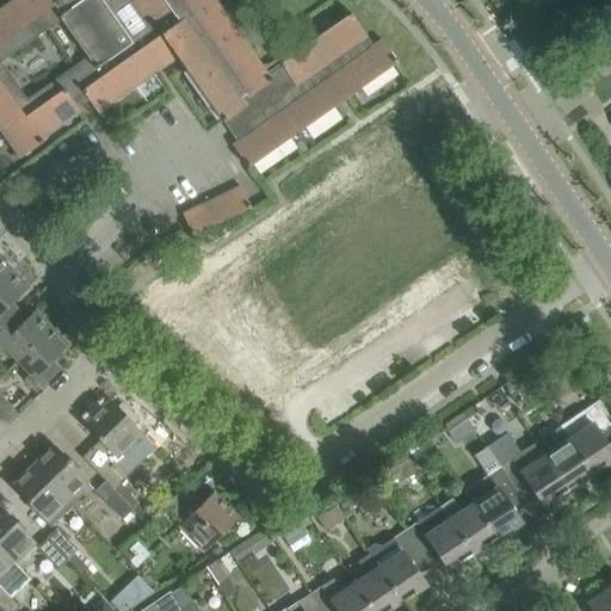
[(13,0),(0,10),(0,129),(20,159),(43,142),(41,140),(80,111),(76,106),(87,99),(97,113),(177,57),(222,123),(224,122),(238,141),(232,146),(247,168),(339,104),(338,104),(345,98),(345,99),(397,63),(381,39),(370,48),(364,38),(366,36),(350,13),(279,63),(281,66),(267,75),(215,0),(13,0)]
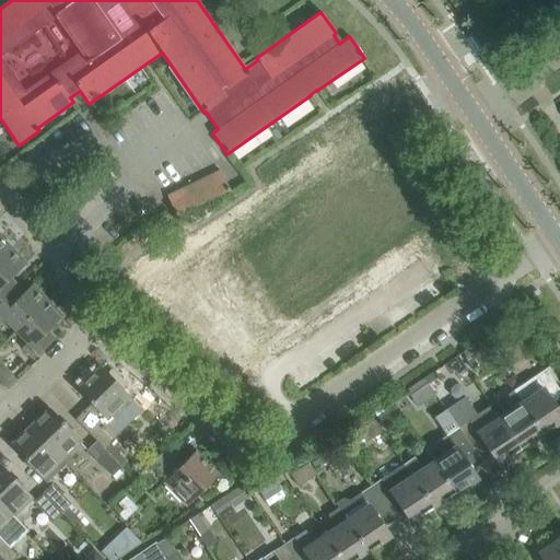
[(235,149),(241,159),(263,144),(257,136),(235,149)]
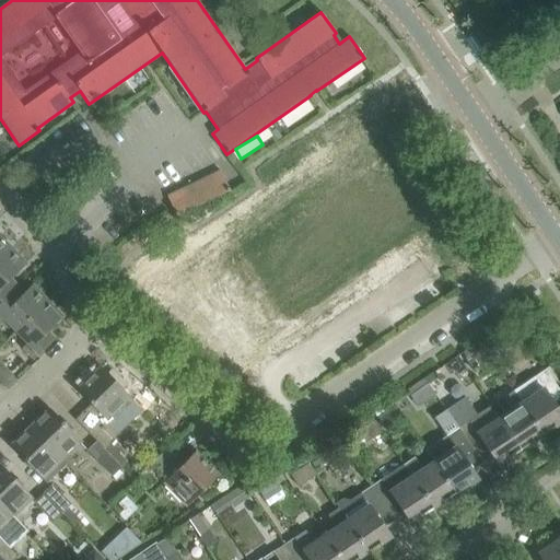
[(176,216),(230,190),(220,172),(166,197),(176,216)]
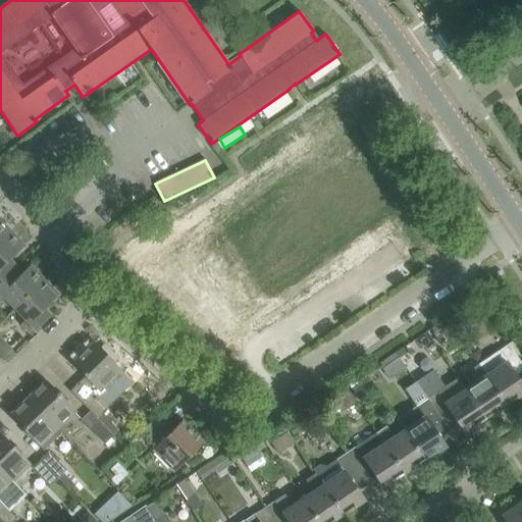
[(228,203),(204,219),(225,253),(250,237),(228,203)]
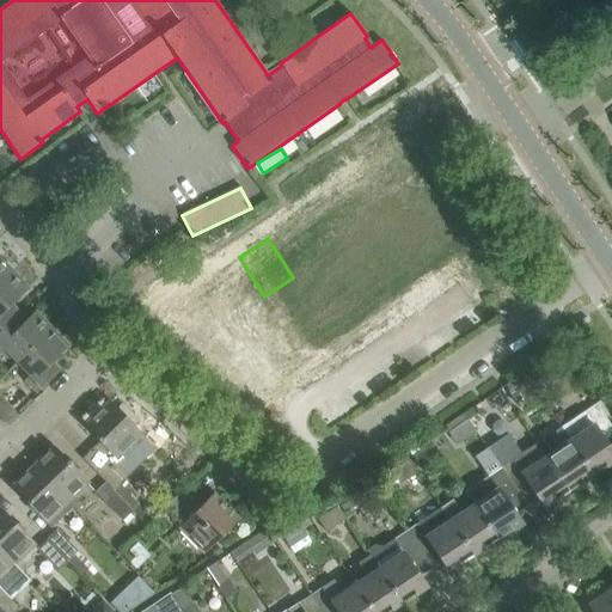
[(239,257),(210,276),(236,316),(264,297),(239,257)]
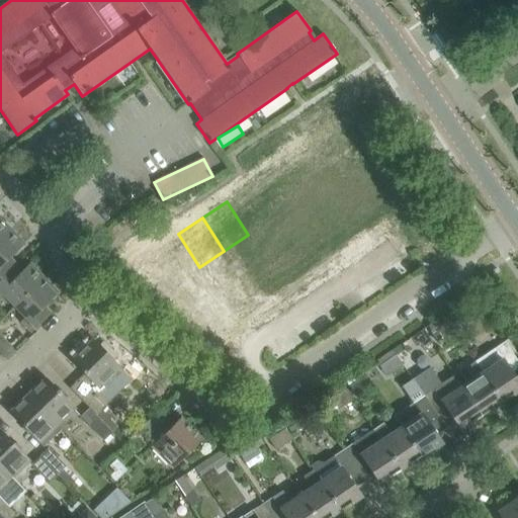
[(0,238),(9,229),(0,219),(0,238)]
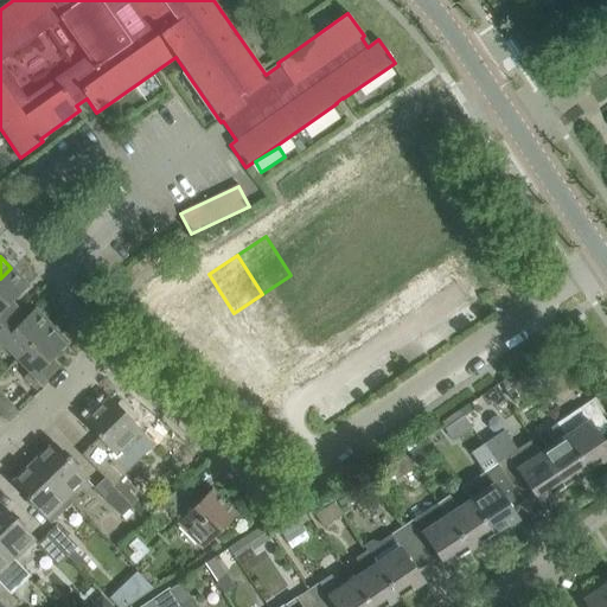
[(0,327),(7,321),(16,313),(7,306),(29,286),(11,268),(0,279),(0,327)]
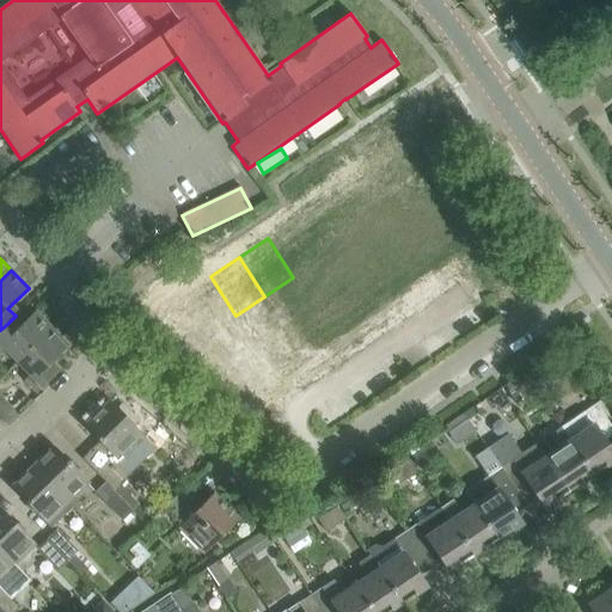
[(210,276),(182,295),(207,335),(236,316),(210,276)]
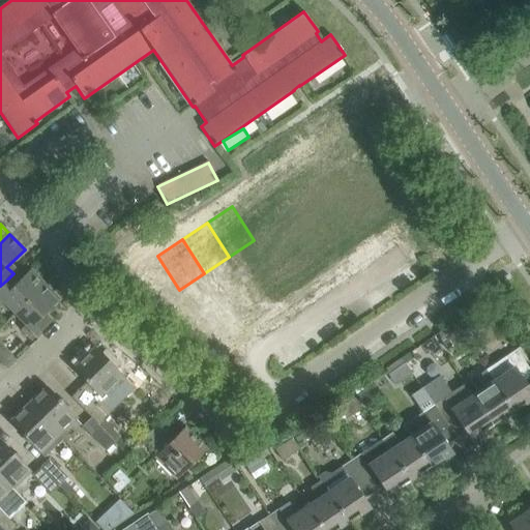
[(157,256),(131,273),(154,306),(179,290),(157,256)]
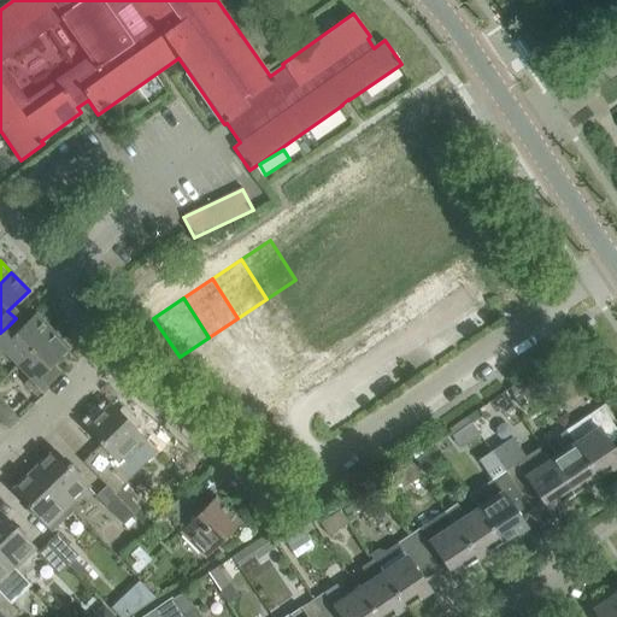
[(0,356),(5,352),(17,365),(52,331),(35,313),(15,334),(7,327),(0,333),(0,356)]
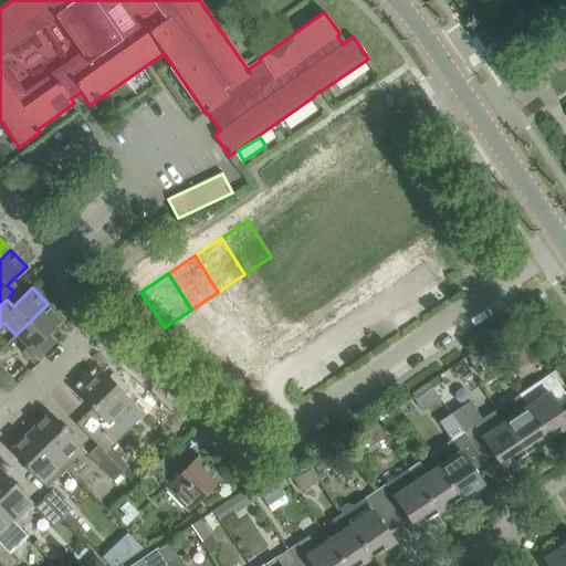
[(22,350),(34,363),(55,343),(54,342),(51,345),(44,338),(64,321),(48,304),(16,335),(27,347),(22,350)]
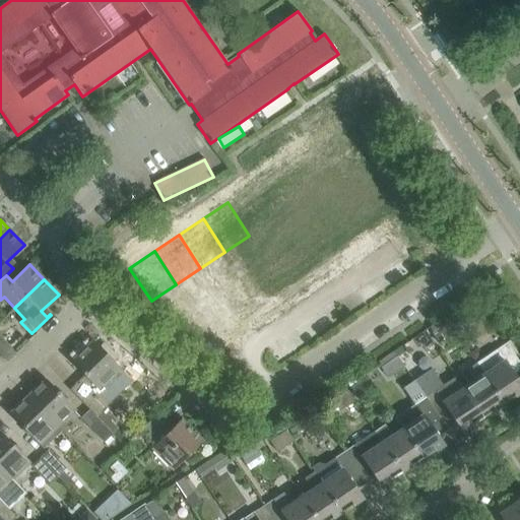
[(439,343),(440,342),(455,332),(448,322),(432,333),(439,343)]
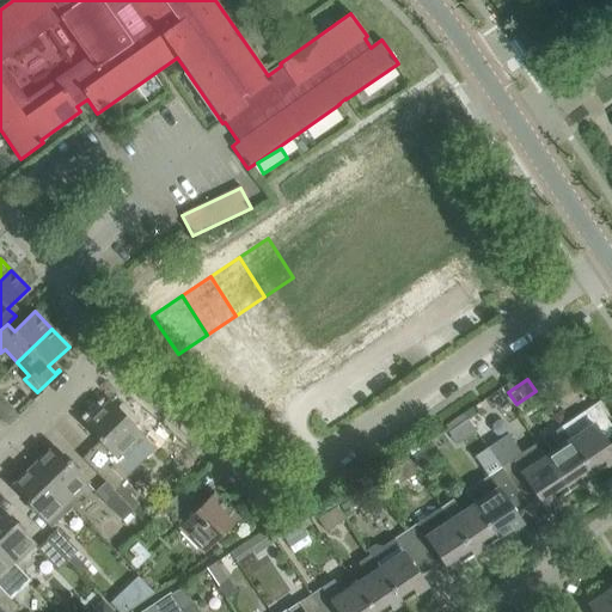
[(500,407),(505,404),(505,398),(502,393),(496,392),(491,396),(490,402),(494,407),(500,407)]
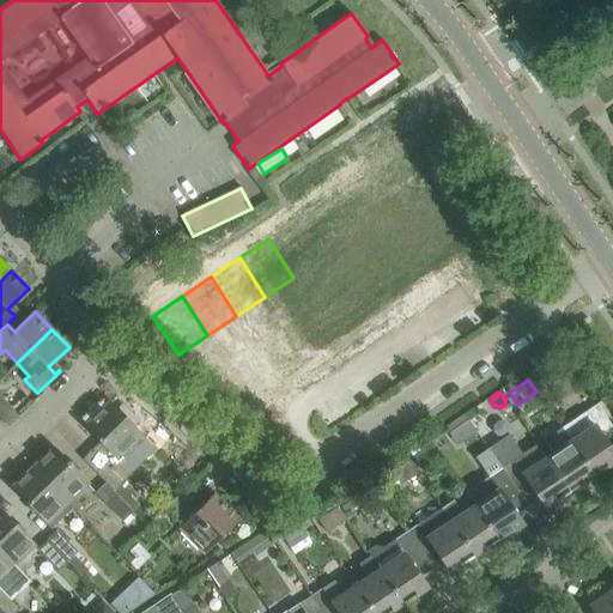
[(18,417),(6,404),(0,398),(0,418),(8,426),(18,417)]
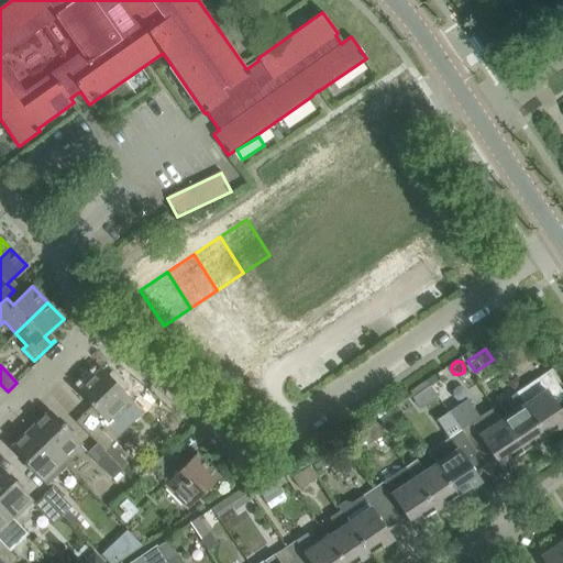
[(140,408),(102,371),(101,368),(77,392),(97,411),(90,417),(86,411),(75,422),(103,451),(110,445),(116,440),(118,438),(106,424),(119,412),(128,420),(140,408)]
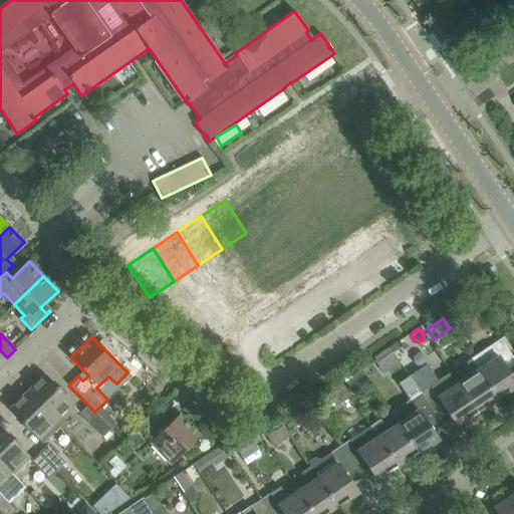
[(471,358),(478,370),(498,399),(513,388),(513,379),(507,369),(513,364),(513,358),(500,339),(481,352),(471,358)]
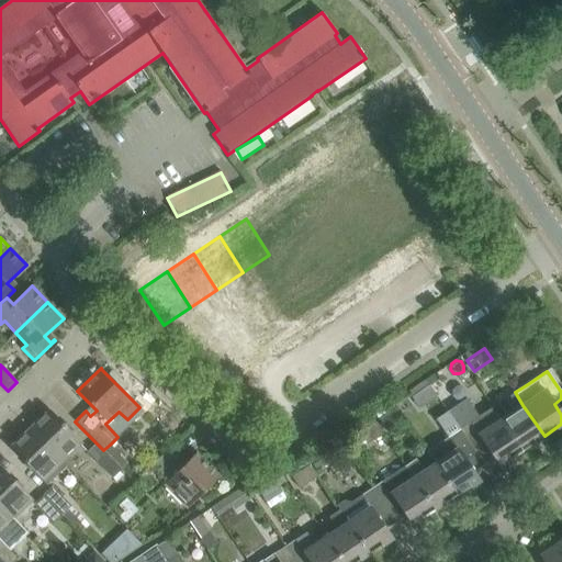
[(492,407),(501,419),(521,451),(544,436),(523,405),(515,392),(492,407)]
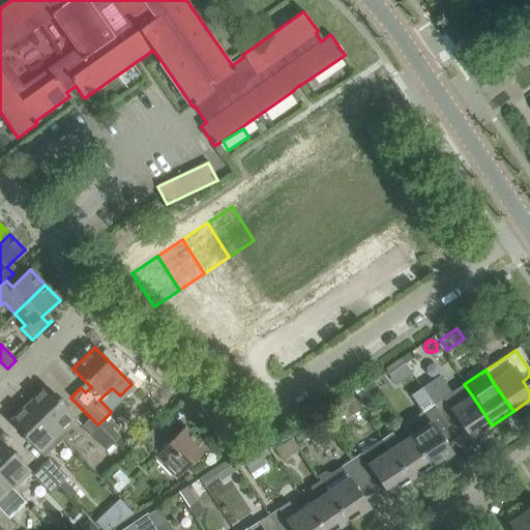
[(421,387),(433,405),(455,438),(466,432),(471,439),(492,425),(472,395),(464,384),(452,392),(441,375),(421,387)]
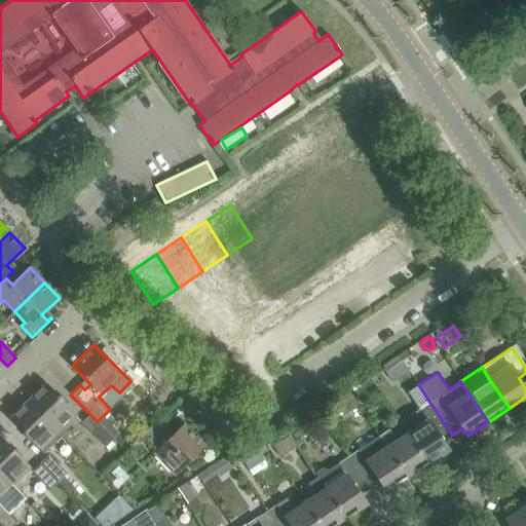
[(378,391),(371,381),(354,391),(362,403),(378,391)]
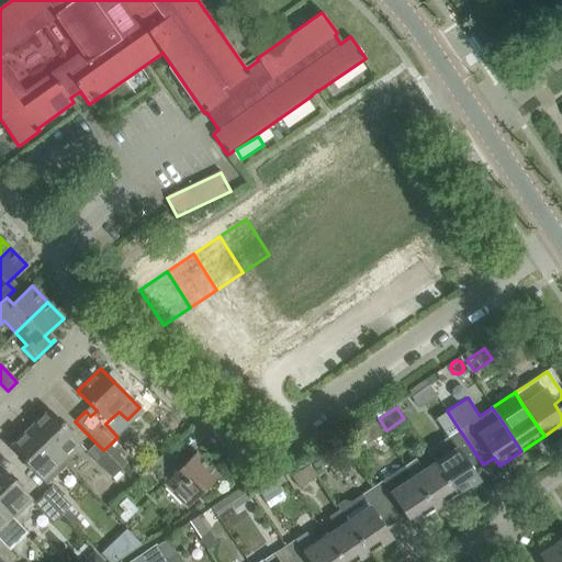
[(81,442),(69,430),(49,409),(29,429),(60,462),(81,442)]
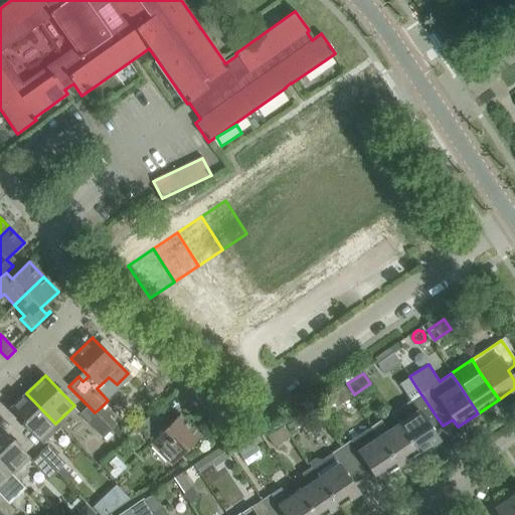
[(434,433),(443,425),(420,393),(409,376),(400,382),(411,399),(391,413),(398,424),(418,454),(439,440),(434,433)]
